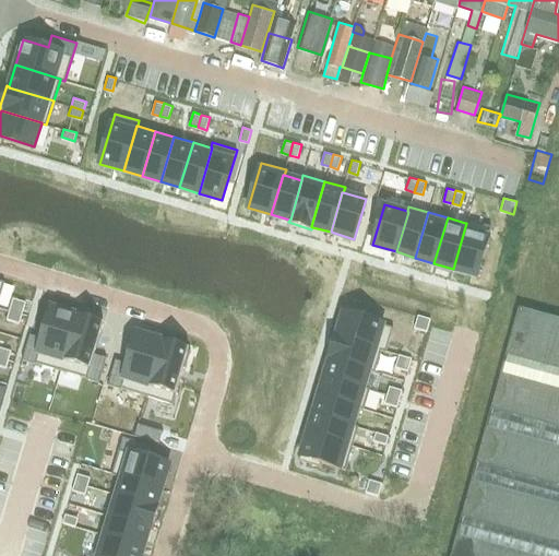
[(466,223),(453,269),(476,275),(491,225),(466,219),(465,223),(466,223)]
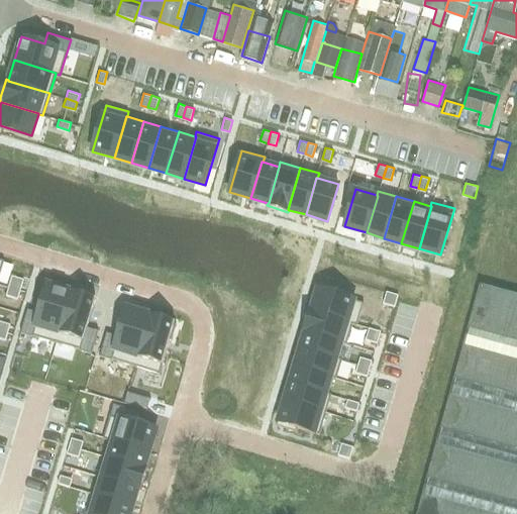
[(11,279),(9,286),(20,289),(22,282),(11,279)]
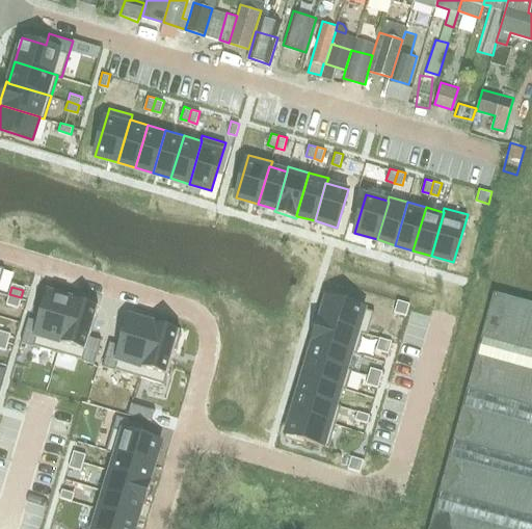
[(28,317),(21,341),(33,345),(33,344),(57,351),(73,298),(72,298),(72,295),(49,289),(40,320),(28,317)]
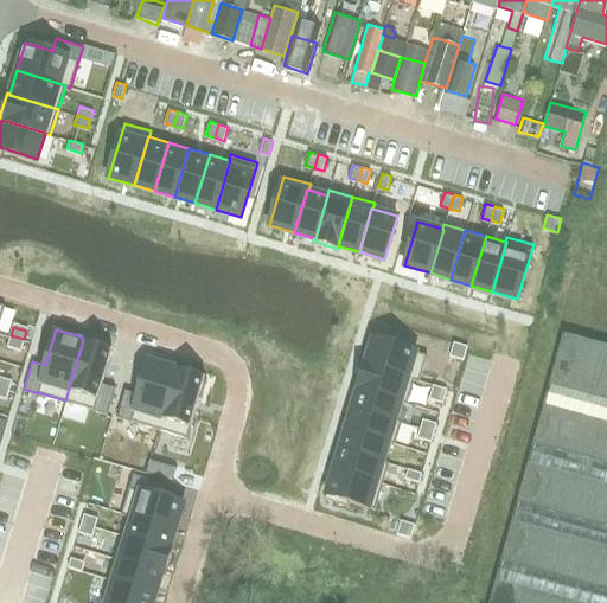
[(365,361),(365,364),(414,378),(414,379),(420,380),(427,353),(395,344),(397,339),(375,333),(365,361)]
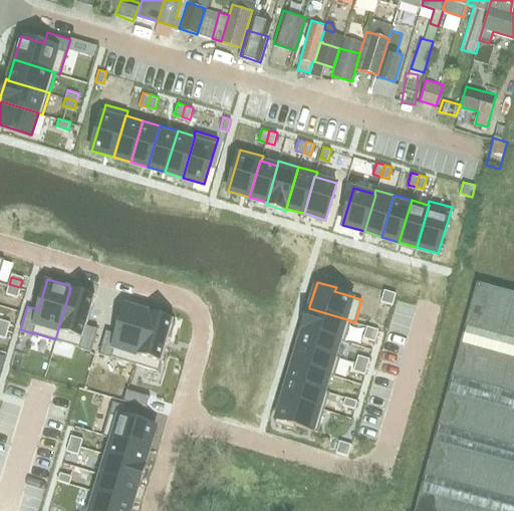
[(513,510),(513,292),(478,283),(415,510),(513,510)]
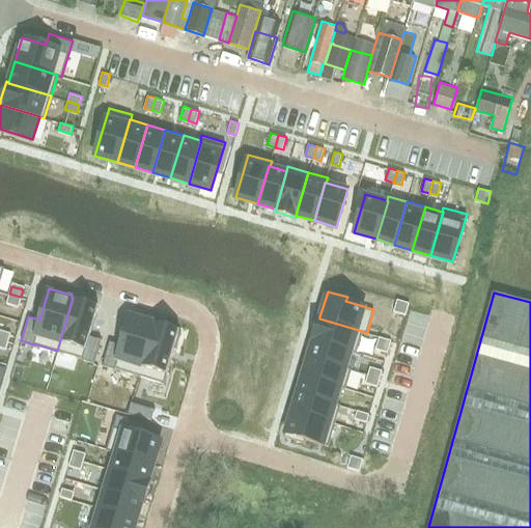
[(9,294),(6,302),(19,306),(21,297),(9,294)]
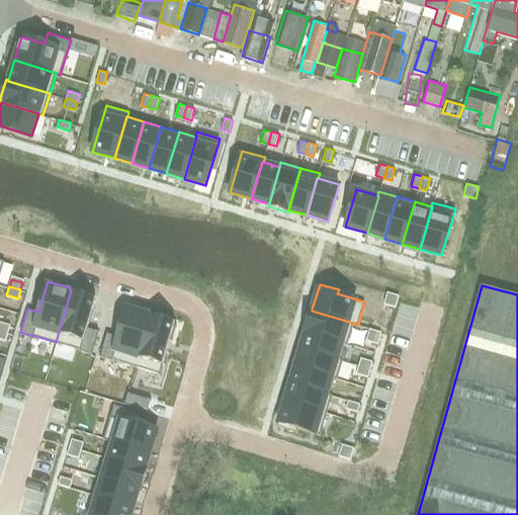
[(71,290),(56,342),(80,349),(92,353),(98,330),(87,327),(96,297),(71,290)]
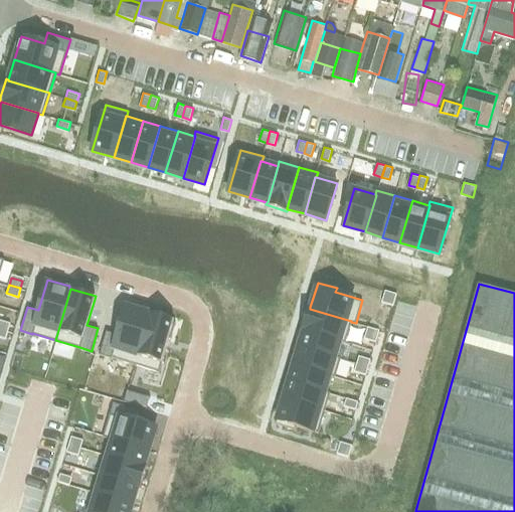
[(385,289),(381,301),(393,304),(396,293),(385,289)]
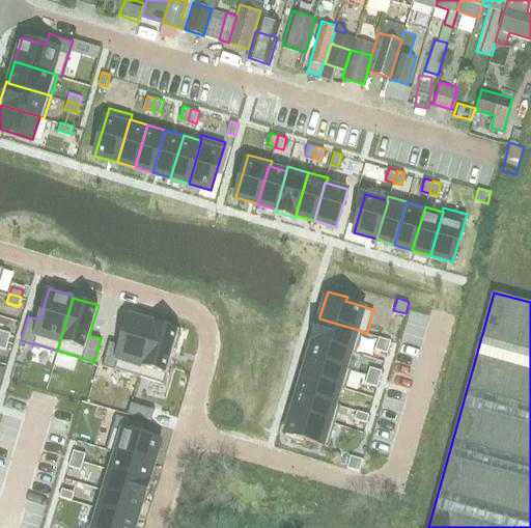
[(109,340),(103,364),(114,368),(114,367),(138,374),(154,322),(152,322),(152,318),(131,312),(121,343),(109,340)]
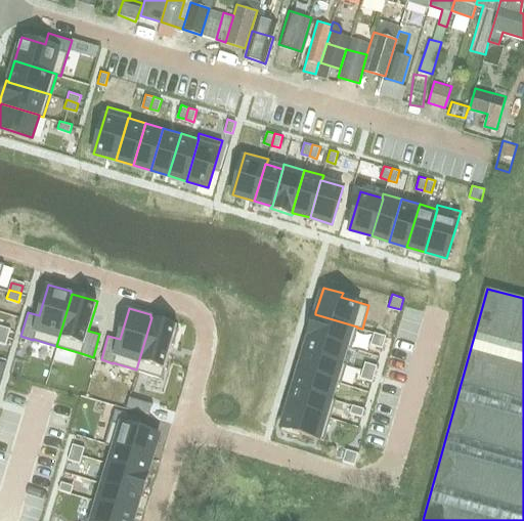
[(313,312),(306,334),(309,335),(309,334),(347,345),(346,346),(351,347),(357,328),(357,327),(315,314),(315,312),(313,312)]
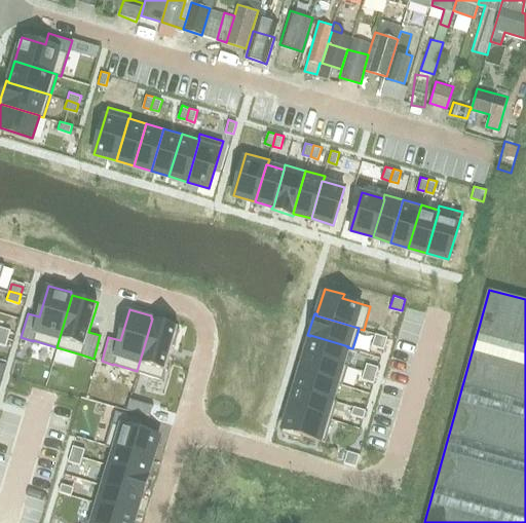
[(152,319),(137,371),(162,378),(173,343),(175,344),(180,329),(177,328),(178,326),(152,319)]
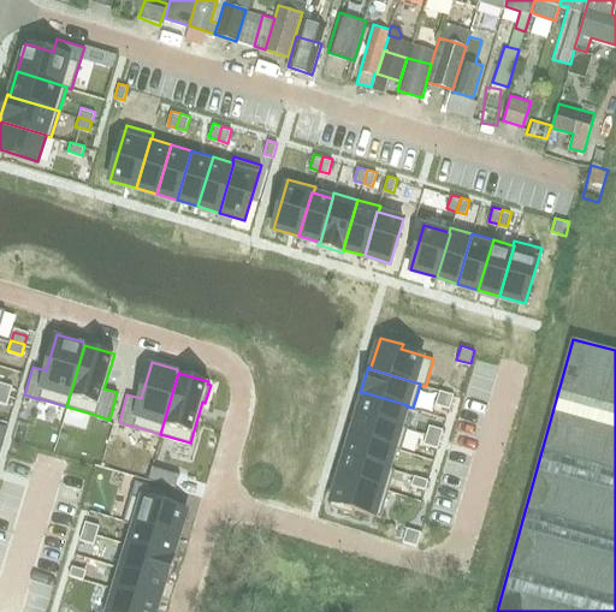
[(0,380),(0,391),(10,394),(12,385),(0,380)]
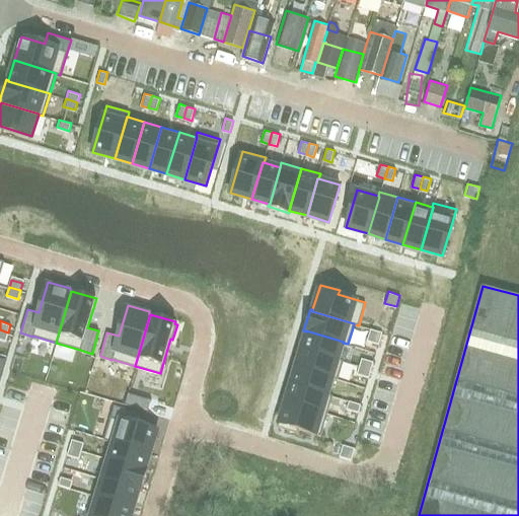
[(370,327),(367,340),(379,344),(382,332),(370,327)]
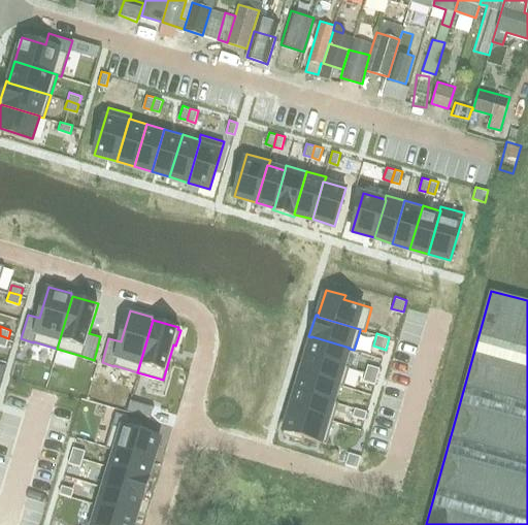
[(311,337),(306,354),(344,365),(344,364),(349,349),(350,348),(311,336),(311,337)]
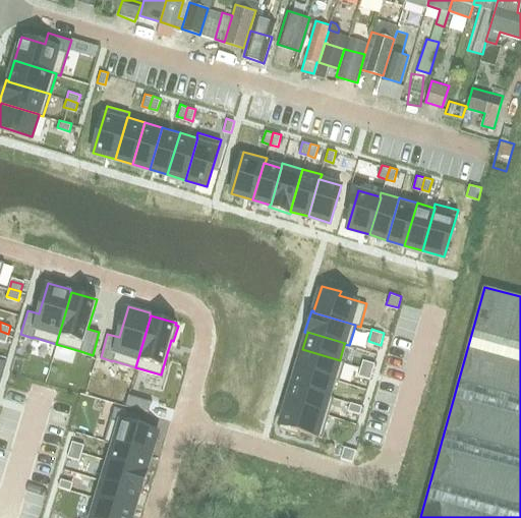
[(302,349),(297,367),(334,379),(339,381),(344,361),(340,359),(340,360),(302,349)]
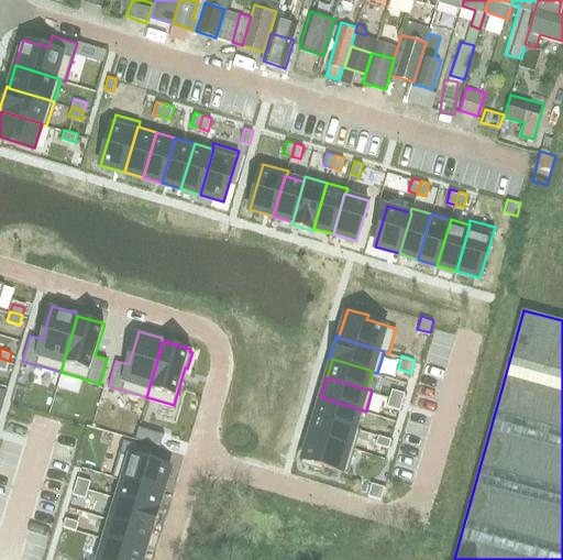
[(393,387),(389,396),(403,401),(405,392),(393,387)]
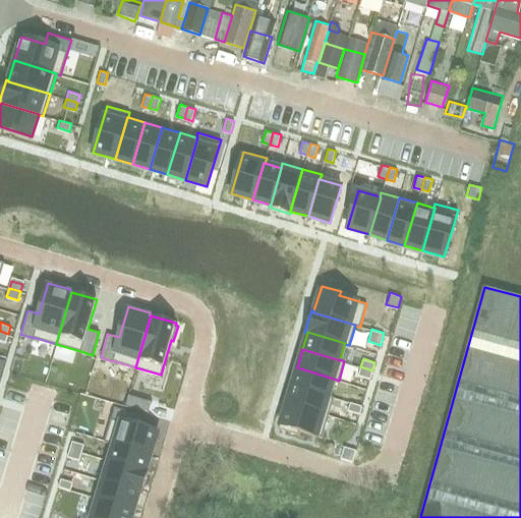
[(360,366),(358,375),(370,378),(372,370),(360,366)]
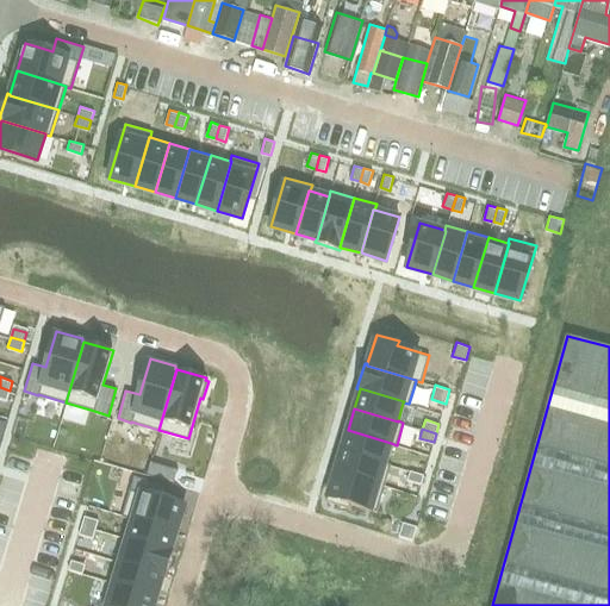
[(348,430),(342,450),(385,463),(386,462),(391,443),(348,430)]
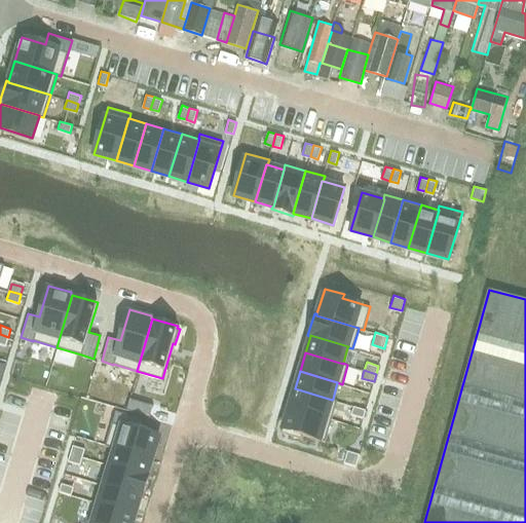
[(295,388),(289,406),(332,418),(337,400),(333,399),(332,400),(295,388)]
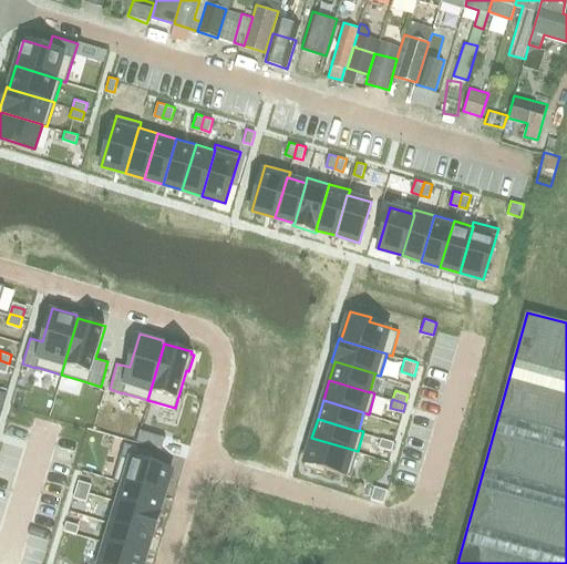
[(140,429),(136,441),(162,449),(165,437),(140,429)]
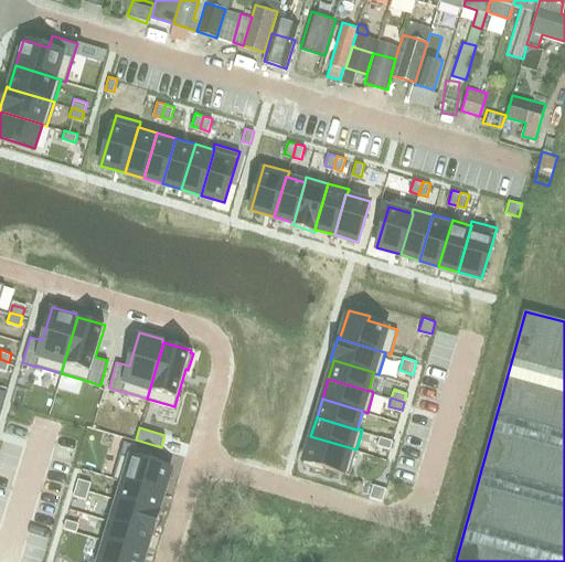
[(380,435),(377,444),(390,448),(393,439),(380,435)]
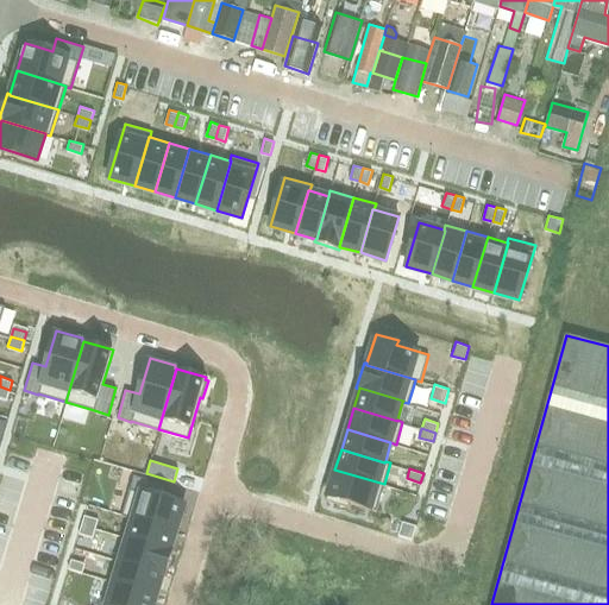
[(334,470),(326,499),(349,506),(350,502),(376,510),(384,484),(334,470)]
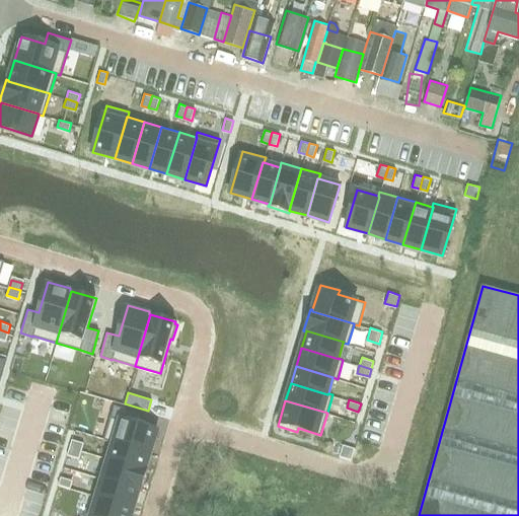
[(114,404),(103,439),(108,440),(108,439),(150,452),(157,430),(134,423),(137,412),(114,404)]
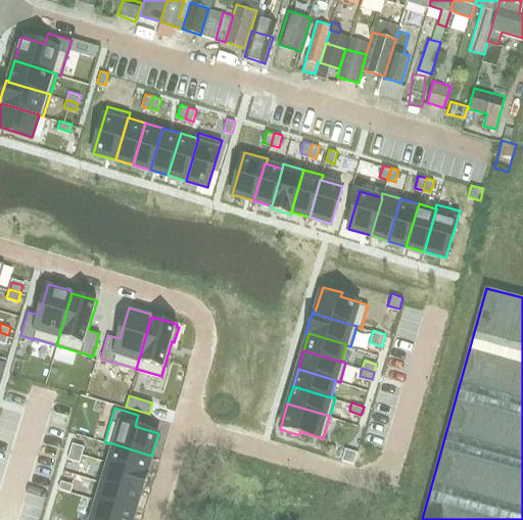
[(73,442),(70,450),(82,454),(84,445),(73,442)]
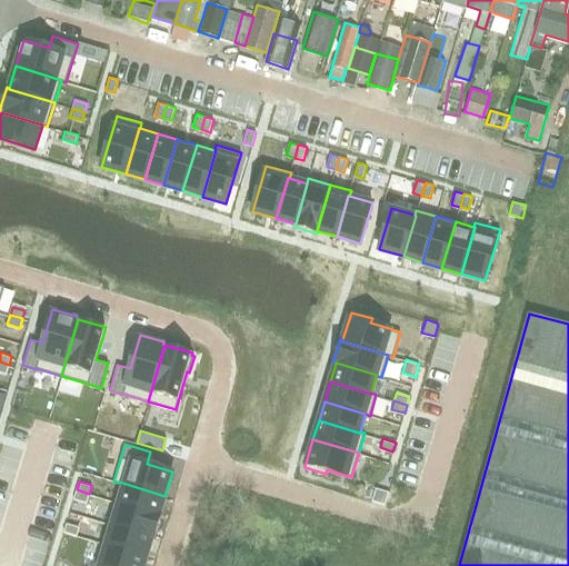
[(119,483),(113,502),(159,515),(159,514),(165,496),(119,482),(119,483)]
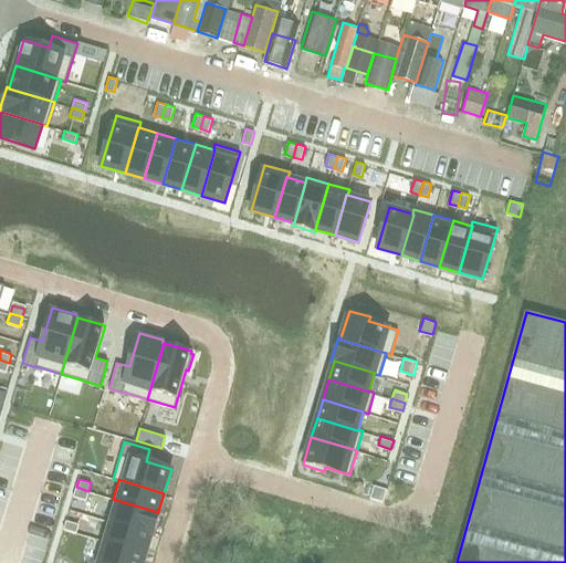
[(374,485),(370,498),(383,501),(387,488),(374,485)]
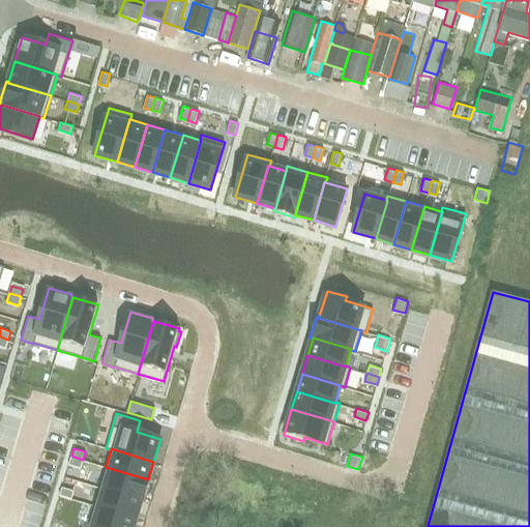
[(71,456),(68,464),(81,468),(83,460),(71,456)]
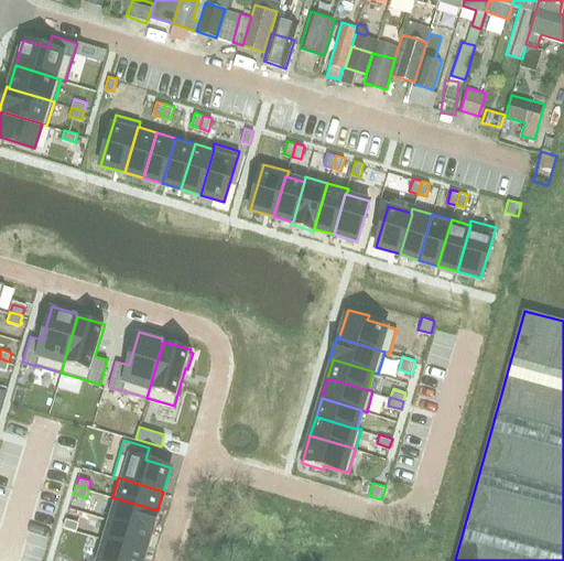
[(112,497),(106,518),(151,532),(153,533),(161,510),(158,509),(158,510),(112,497)]
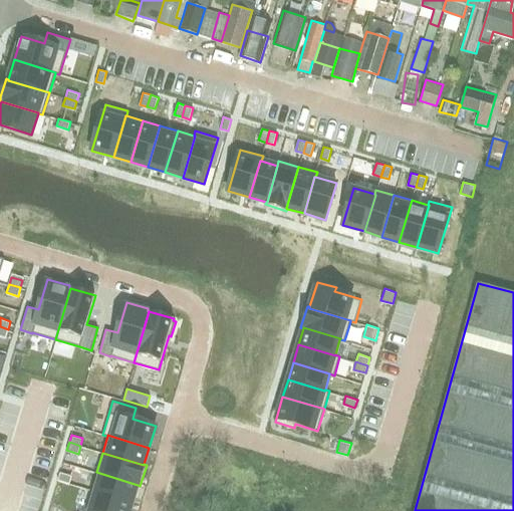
[(60,472),(57,479),(69,483),(71,475),(60,472)]
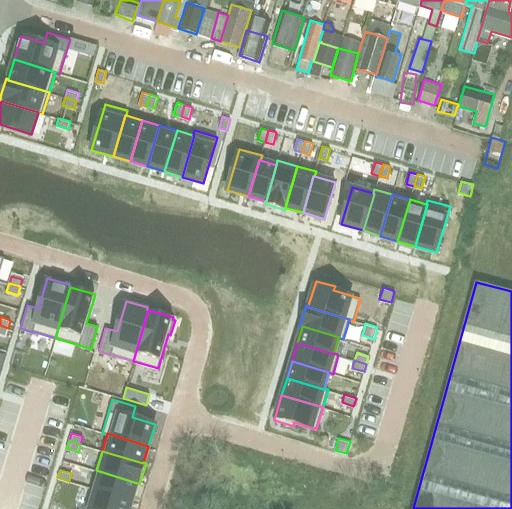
[(96,470),(91,487),(132,500),(137,483),(96,470)]
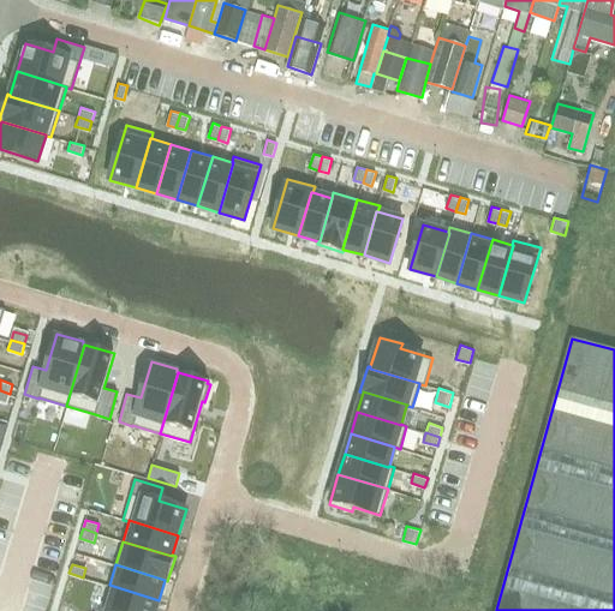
[(96,609),(95,610),(155,610),(159,600),(109,585),(101,610),(96,609)]
